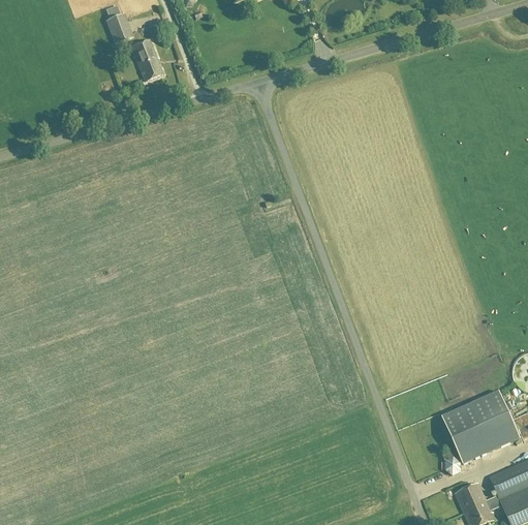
[(131,34),(123,11),(105,18),(114,41),(131,34)]
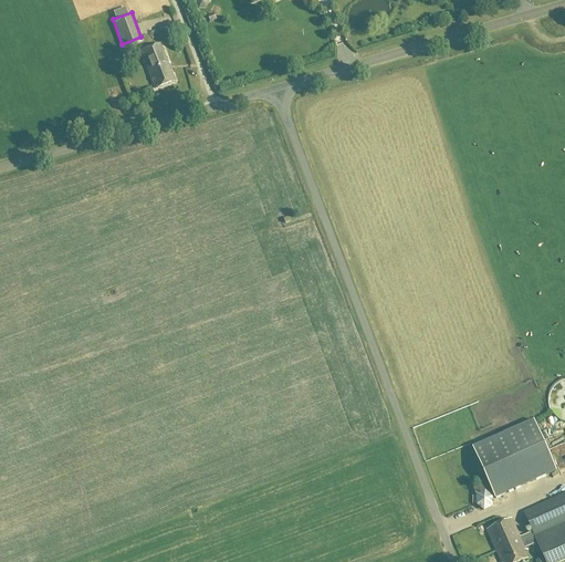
[(345,34),(338,14),(330,17),(336,38),(345,34)]
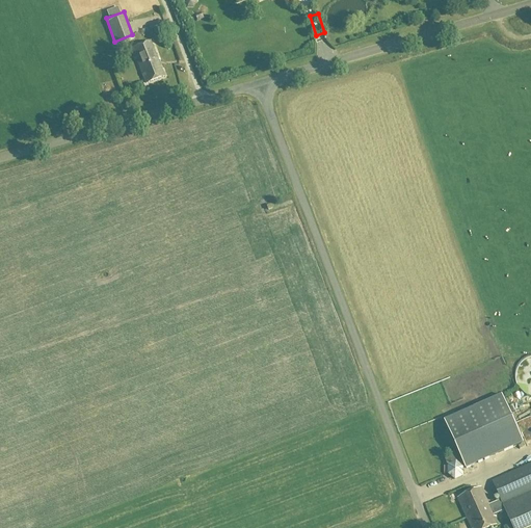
[(149,37),(131,44),(144,79),(162,73),(149,37)]
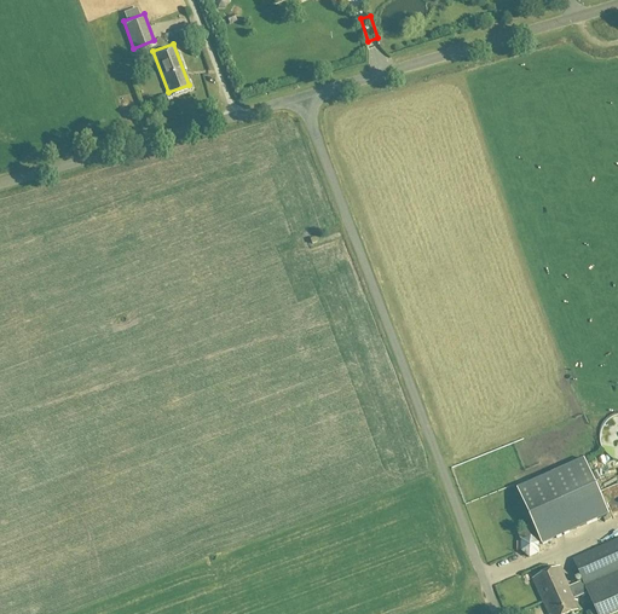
[(583,456),(517,485),(541,540),(607,511),(583,456)]
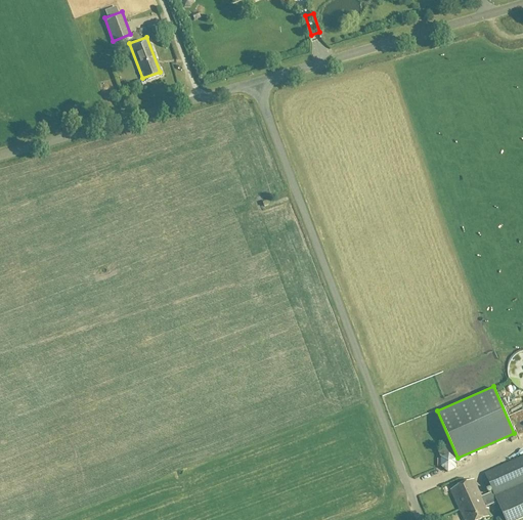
[(458,464),(452,452),(442,457),(447,468),(458,464)]
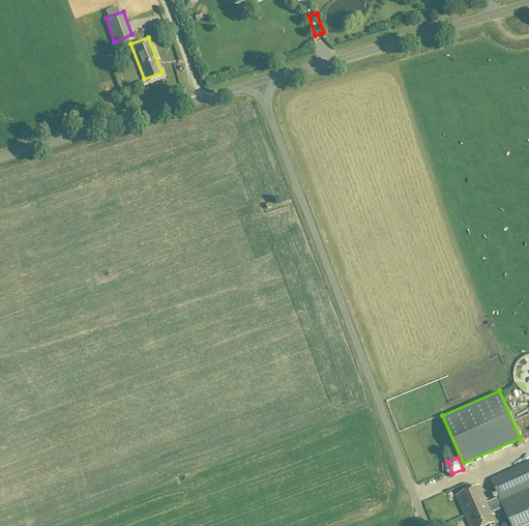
[(492,512),(491,509),(502,504),(511,525),(513,525),(528,519),(528,458),(489,476),(497,495),(487,499),(478,481),(454,492),(469,524),(471,523),(472,525),(478,525),(494,520),(490,512),(492,512)]
